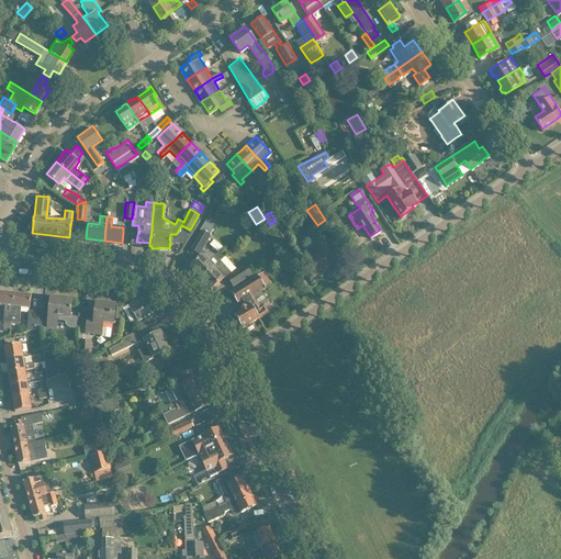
[(200,230),(190,247),(199,252),(209,234),(215,223),(205,217),(199,228),(200,230)]
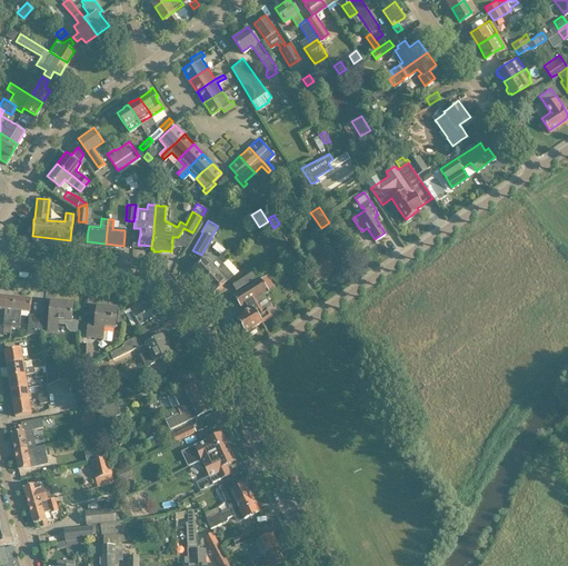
[(263,228),(260,231),(266,239),(270,236),(263,228)]
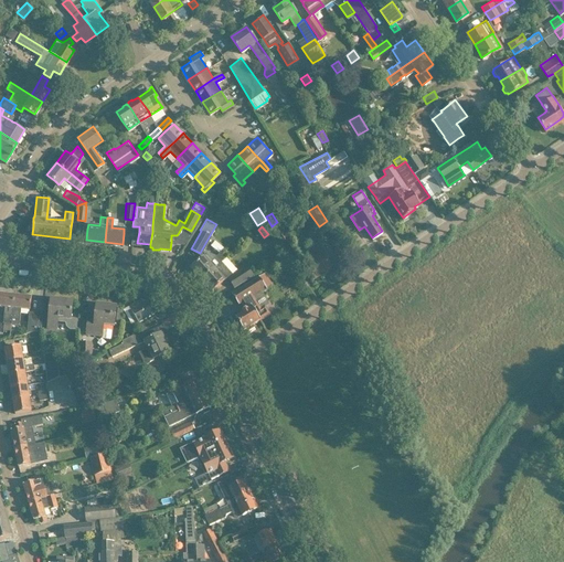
[(285,231),(278,235),(286,247),(293,243),(285,231)]
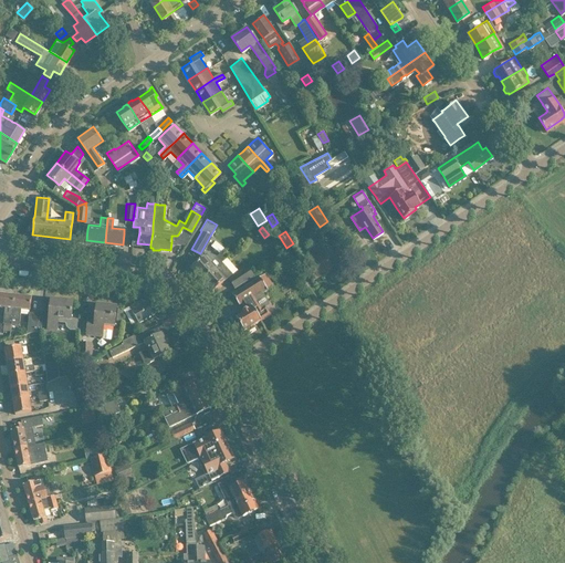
[(331,253),(324,243),(317,249),(321,252),(306,261),(302,264),(305,269),(312,279),(344,257),(338,248),(331,253)]
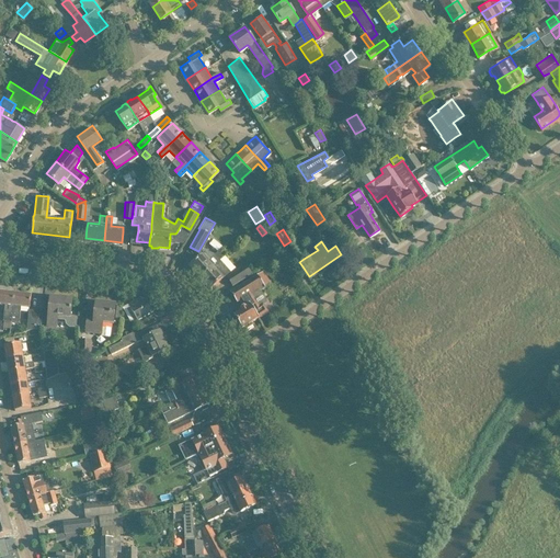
[(215,252),(208,250),(207,248),(202,253),(190,264),(200,275),(218,259),(223,254),(218,249),(215,252)]
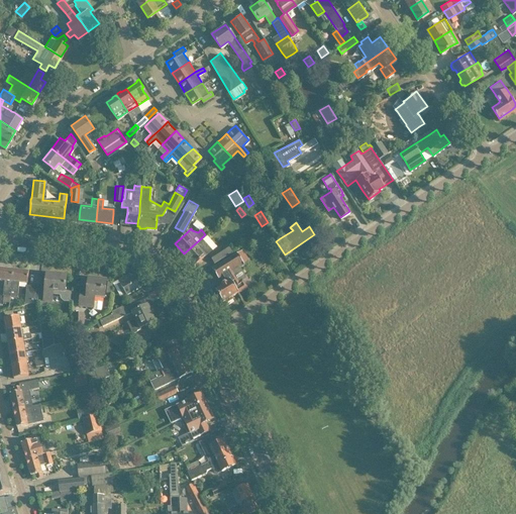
[(194,265),(201,258),(211,248),(201,238),(184,253),(194,265)]
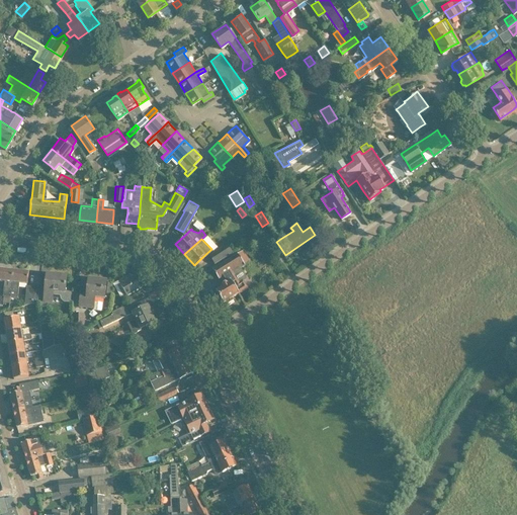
[(213,261),(232,250),(227,243),(209,254),(213,261)]
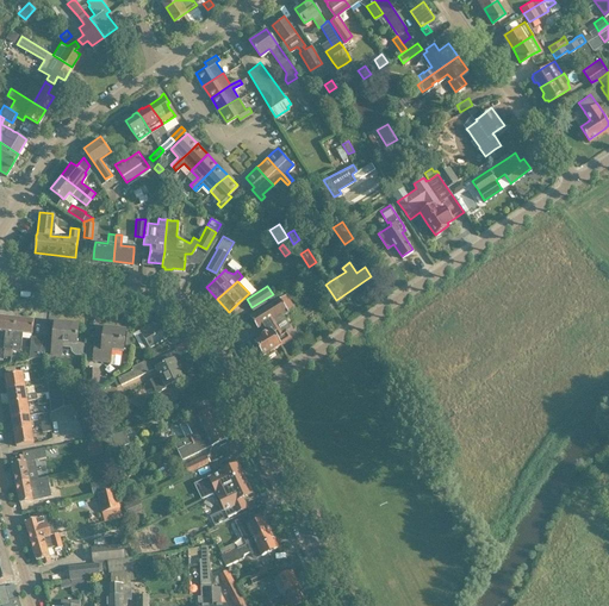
[(293,305),(286,293),(279,298),(279,297),(249,314),(256,326),(260,324),(265,331),(261,333),(261,336),(254,341),(263,357),(274,351),(273,349),(291,337),(285,328),(290,325),(283,313),(287,310),(286,308),(293,305)]
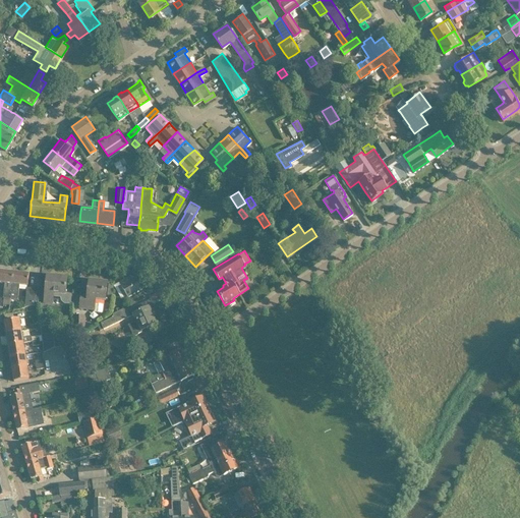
[(9,302),(9,296),(12,270),(0,268),(0,280),(4,281),(2,295),(3,296),(2,302),(9,302)]
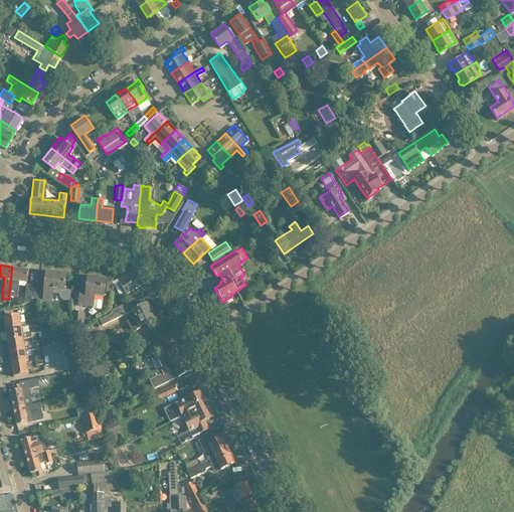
[(26,281),(27,279),(28,269),(12,267),(9,293),(17,294),(18,280),(26,281)]
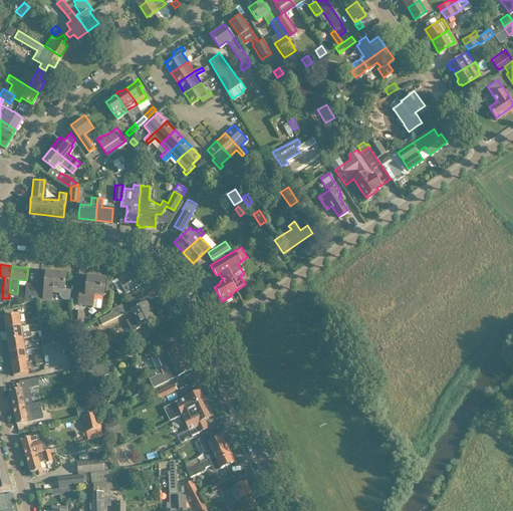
[(44,286),(43,296),(51,297),(51,291),(52,287),(58,288),(58,291),(59,295),(61,298),(69,298),(70,287),(64,287),(65,272),(46,270),(44,280),(44,286)]
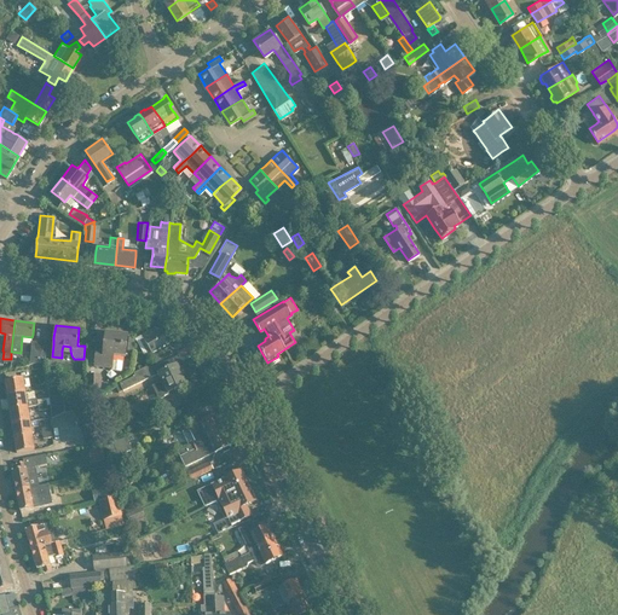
[(156,329),(154,325),(140,332),(151,350),(168,341),(161,326),(156,329)]
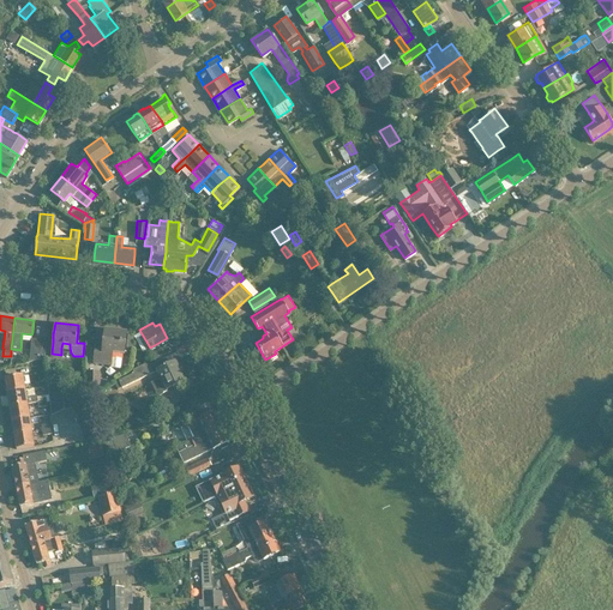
[(124,351),(126,330),(104,327),(103,342),(96,340),(94,361),(110,362),(112,350),(124,351)]
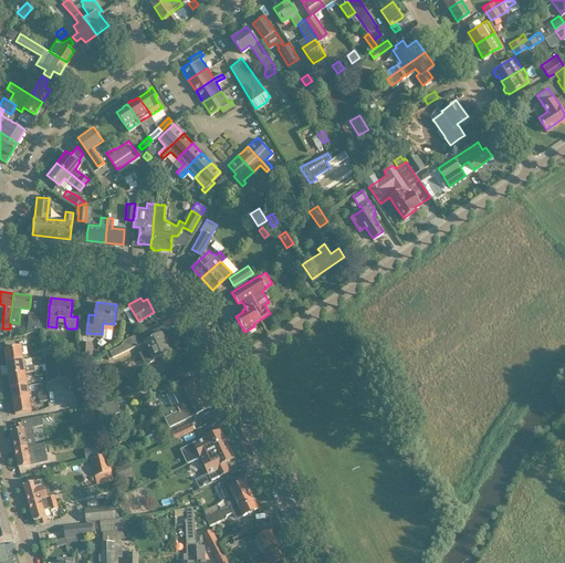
[(40,330),(42,312),(29,310),(25,332),(35,329),(40,330)]
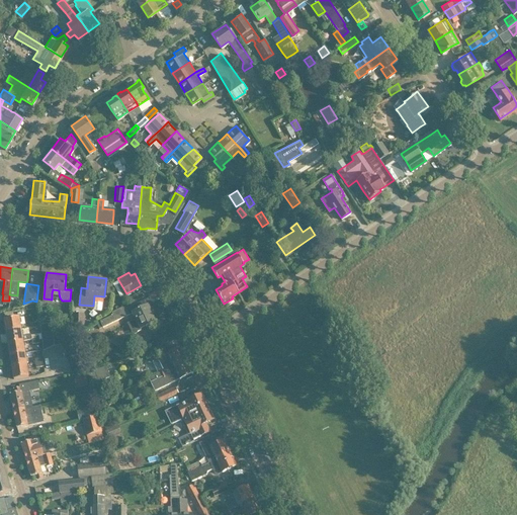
[(132,311),(135,317),(126,321),(132,331),(136,329),(140,327),(146,325),(155,320),(150,310),(148,311),(146,308),(153,305),(154,305),(149,294),(148,294),(149,295),(140,299),(130,305),(126,307),(125,304),(111,311),(113,313),(100,320),(102,325),(130,313),(128,312),(132,311)]
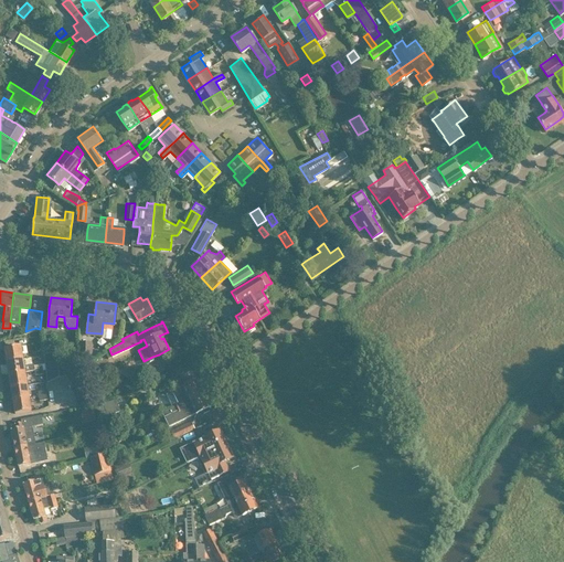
[(80,341),(78,362),(86,358),(86,356),(92,356),(92,340),(80,339),(80,341)]
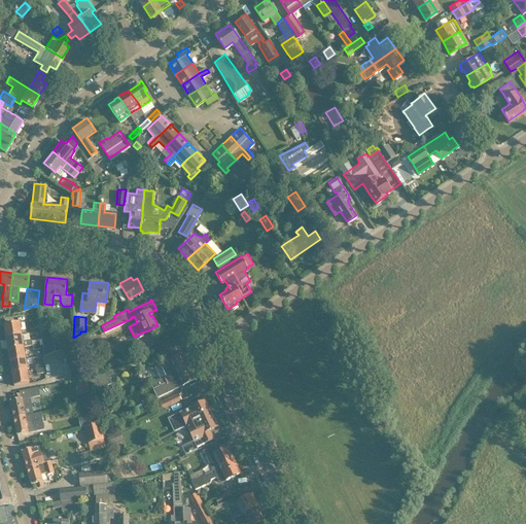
[(6,336),(21,333),(19,320),(4,323),(6,336)]
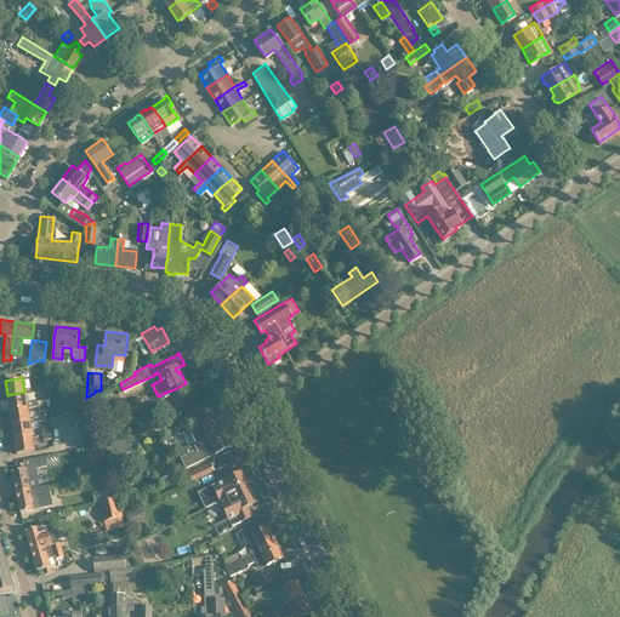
[(47,388),(51,417),(64,411),(61,384),(47,386),(47,388)]
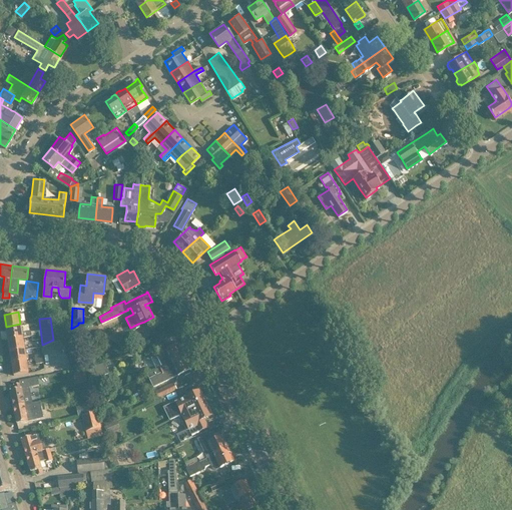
[(21,330),(20,324),(6,327),(7,338),(22,336),(31,334),(38,333),(37,329),(30,330),(30,329),(21,330)]
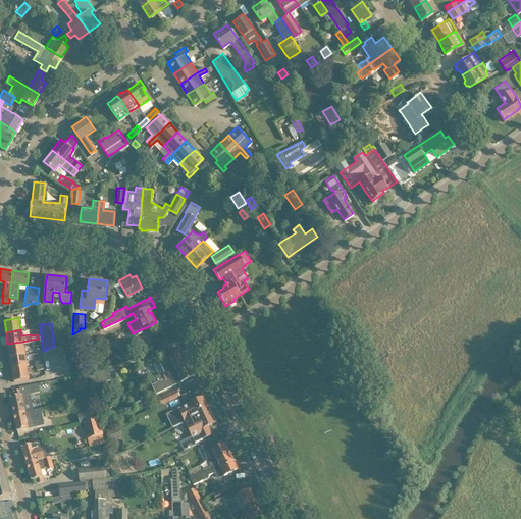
[(63,350),(74,347),(72,341),(61,345),(63,350)]
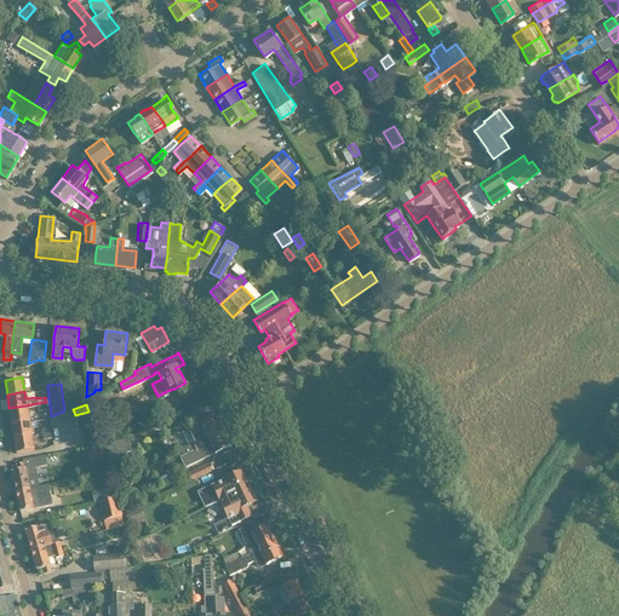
[(11,422),(29,419),(27,406),(9,408),(11,422)]
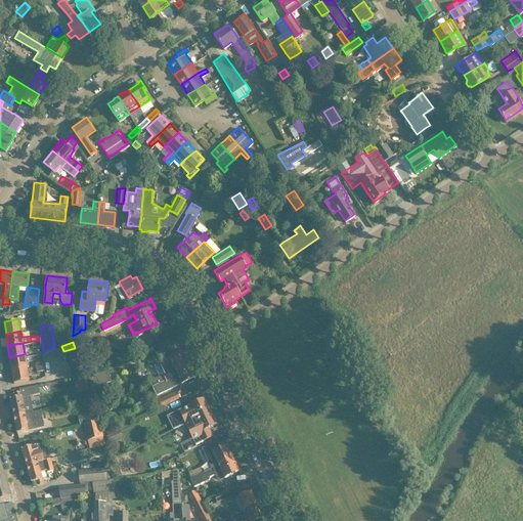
[(66,357),(77,353),(75,348),(63,351),(66,357)]
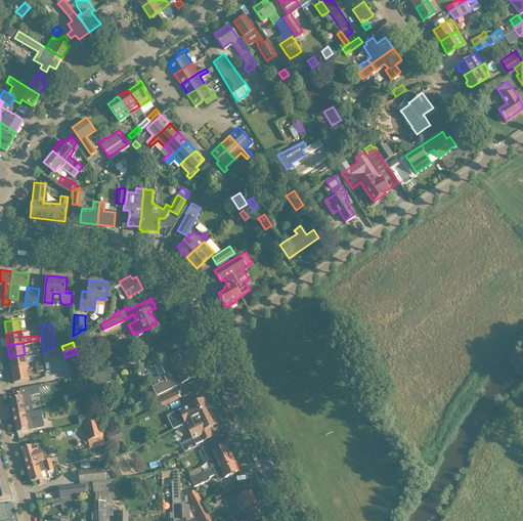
[(169,356),(159,361),(165,373),(160,375),(160,376),(167,373),(166,372),(175,367),(175,368),(188,362),(182,349),(173,354),(169,356)]
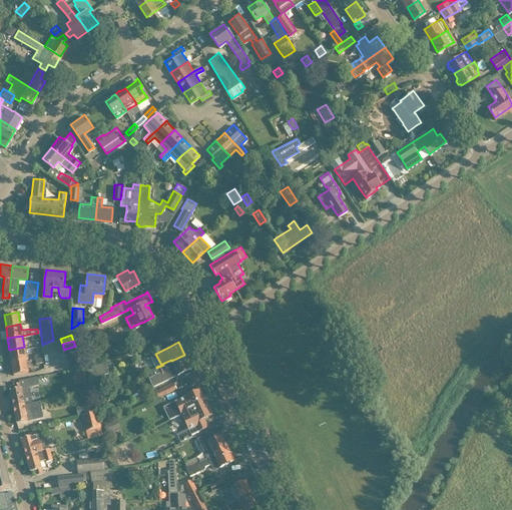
[(66,356),(77,352),(75,346),(64,350),(66,356)]
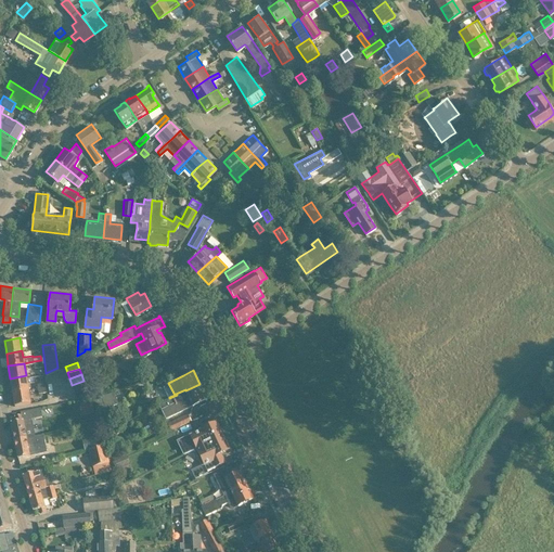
[(12,390),(28,388),(26,375),(10,379),(12,390)]
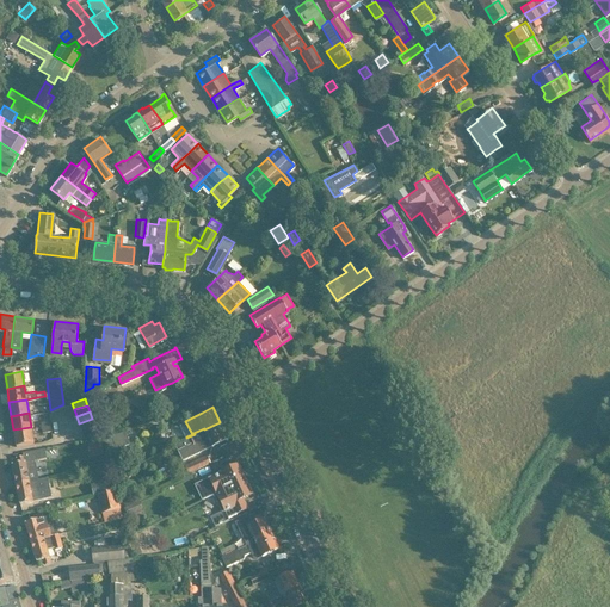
[(81,429),(94,425),(92,419),(79,423),(81,429)]
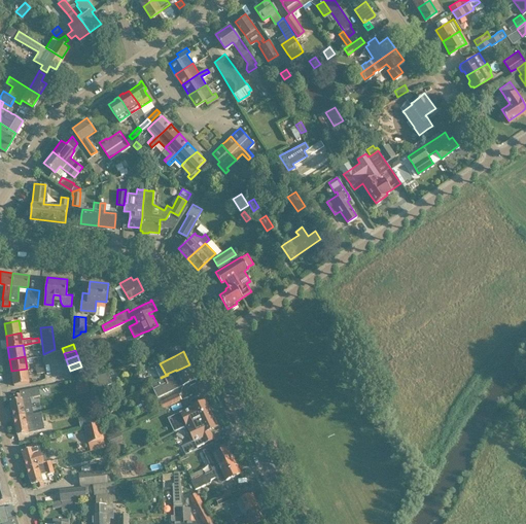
[(154,381),(152,382),(154,388),(153,388),(156,396),(167,391),(182,384),(186,381),(187,381),(188,381),(189,383),(195,381),(194,378),(196,377),(189,364),(176,371),(176,370),(167,374),(168,375),(161,378),(160,379),(154,381)]
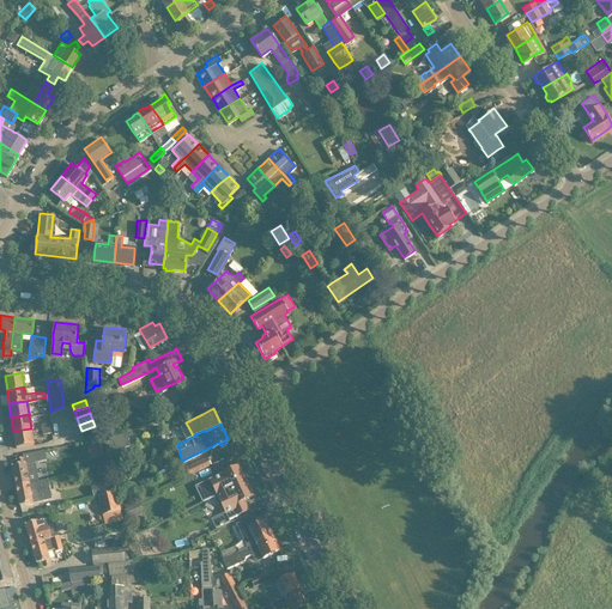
[(84,438),(97,433),(95,426),(82,431),(84,438)]
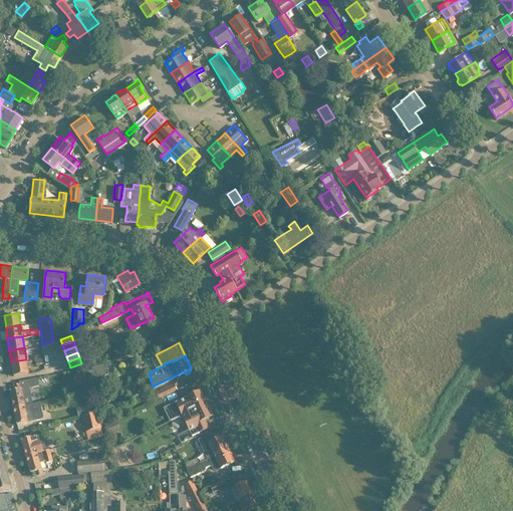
[(13,373),(27,371),(26,359),(11,361),(13,373)]
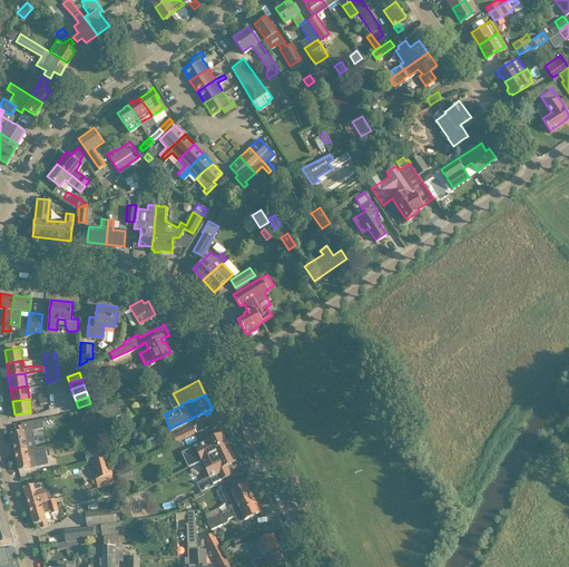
[(102,419),(120,412),(117,401),(98,408),(102,419)]
